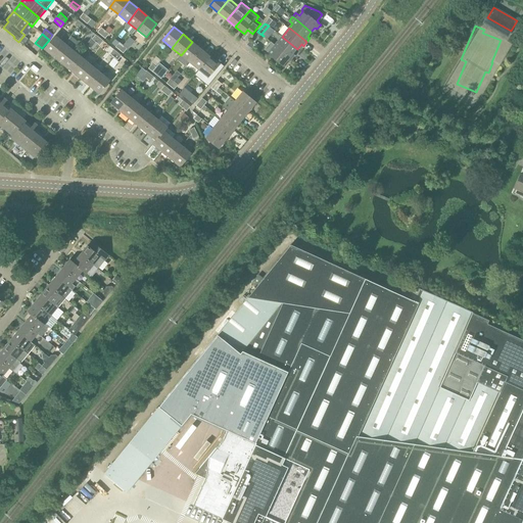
[(53,57),(64,43),(55,36),(44,49),(53,57)]
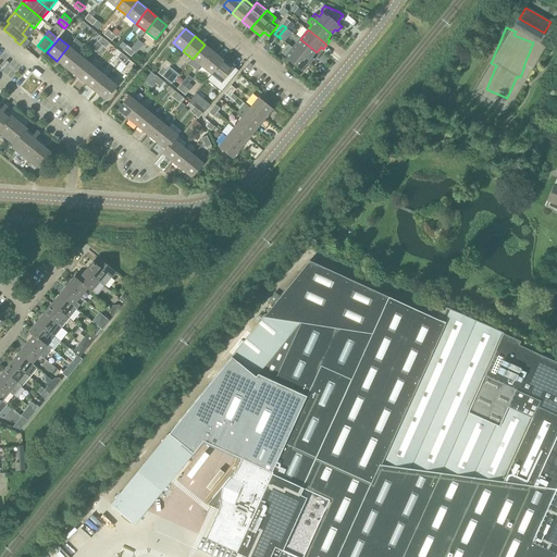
[(312,57),(317,52),(300,39),(293,48),(311,63),(314,59),(312,57)]
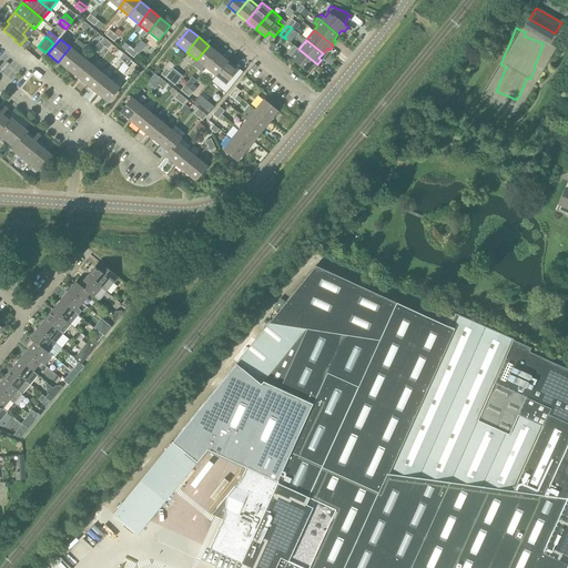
[(206,68),(219,53),(209,46),(196,60),(206,68)]
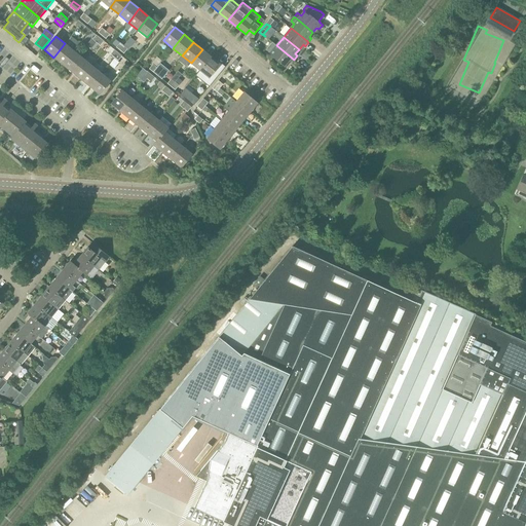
[(269,53),(285,66),(289,62),(291,64),(294,60),(276,45),(273,42),(267,50),(270,53),(269,53)]
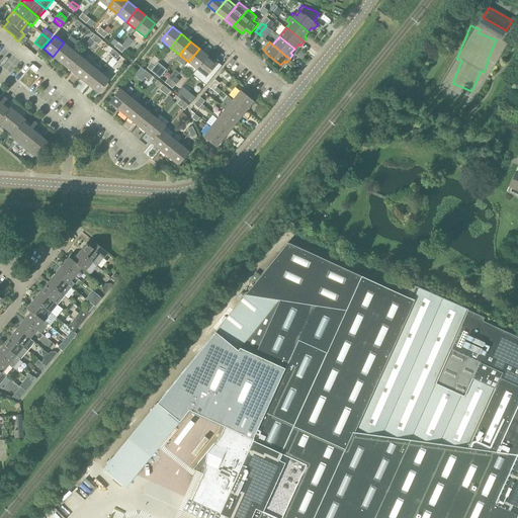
[(62,64),(73,51),(64,42),(53,57),(62,64)]
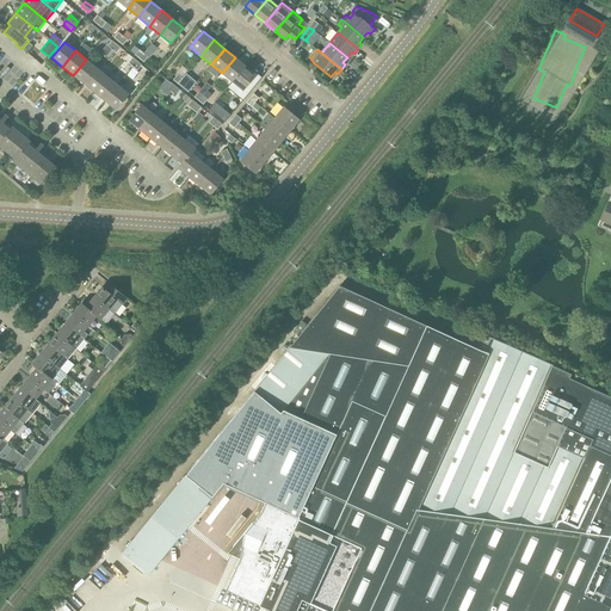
[(233,82),(246,67),(235,57),(222,73),(233,82)]
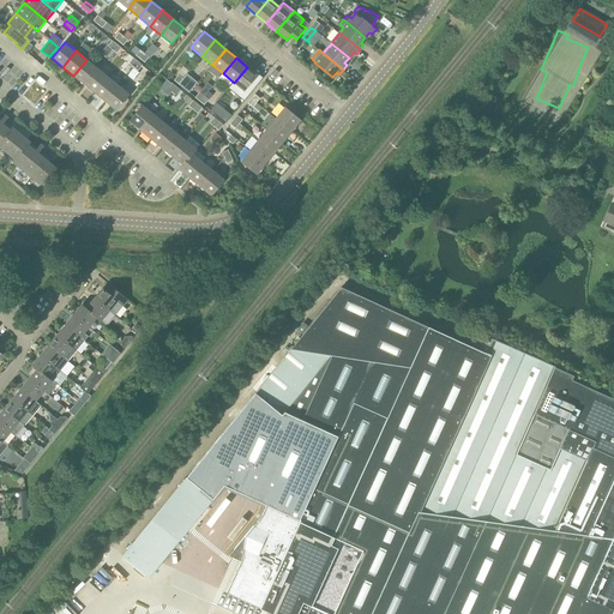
[(84,84),(97,68),(86,60),(73,76),(84,84)]
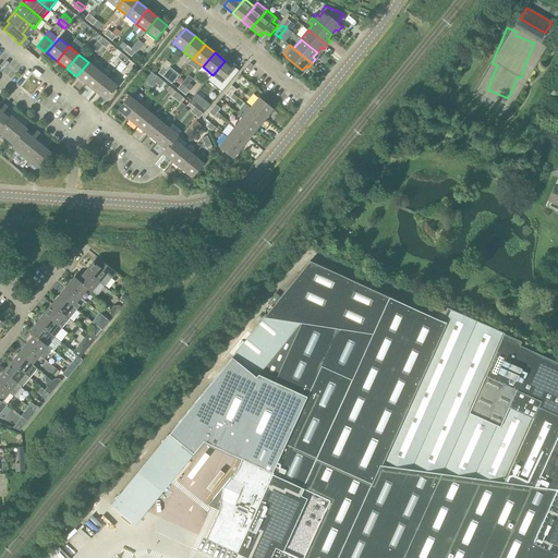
[(125,56),(122,61),(118,65),(122,69),(130,59),(125,56)]
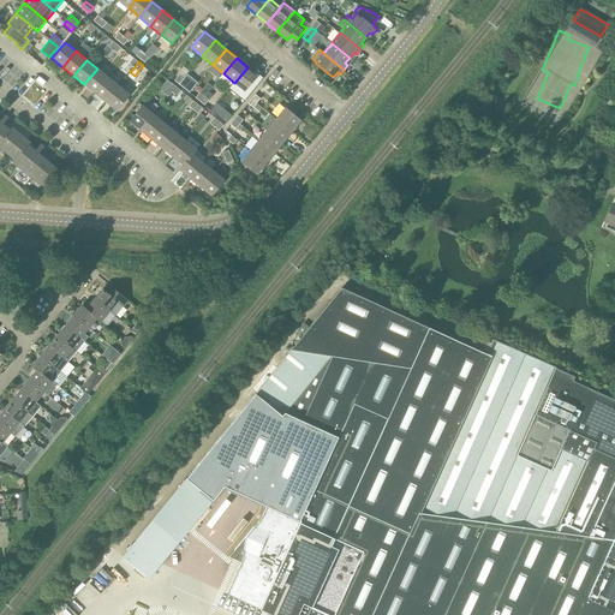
[(234,83),(231,88),(242,96),(245,100),(244,101),(245,101),(245,102),(246,100),(264,78),(263,77),(262,79),(258,76),(248,67),(234,83)]
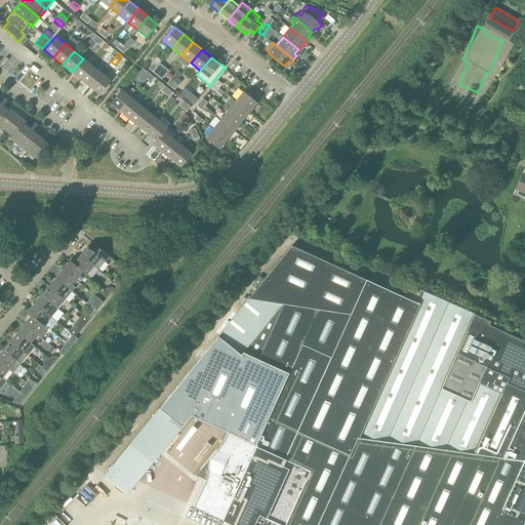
[(81,79),(92,66),(83,58),(72,72),(81,79)]
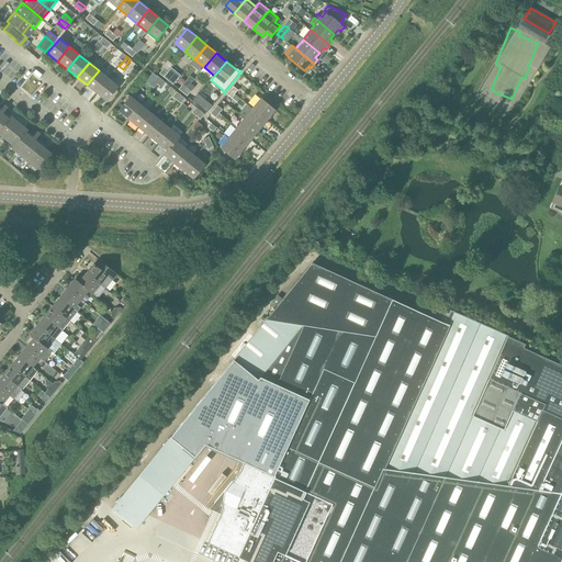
[(97,93),(109,79),(99,70),(87,85),(97,93)]
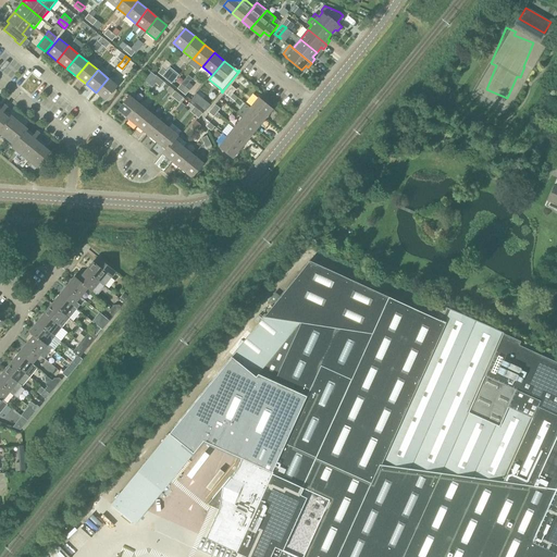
[(108,78),(96,93),(106,100),(118,86),(108,78)]
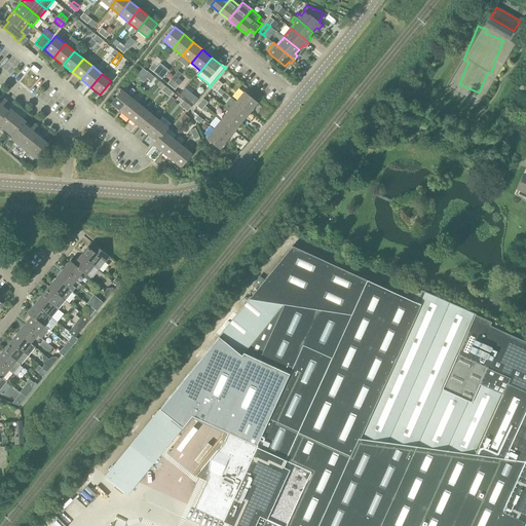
[(120,111),(132,98),(122,90),(111,104),(120,111)]
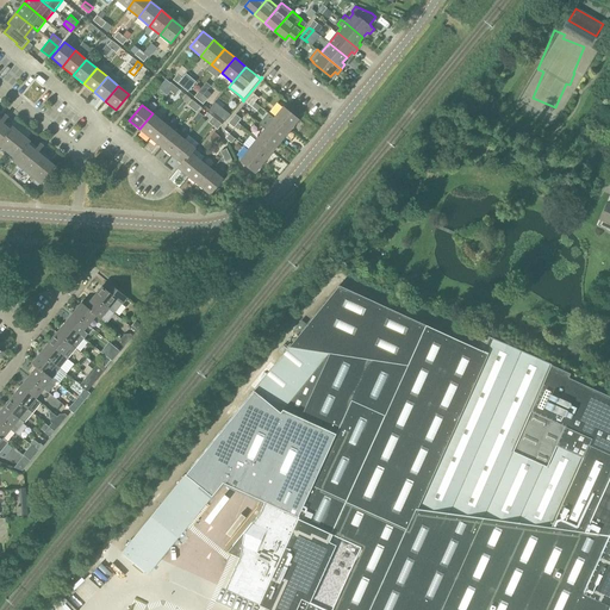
[(284,107),(274,118),(291,131),(299,119),(284,107)]
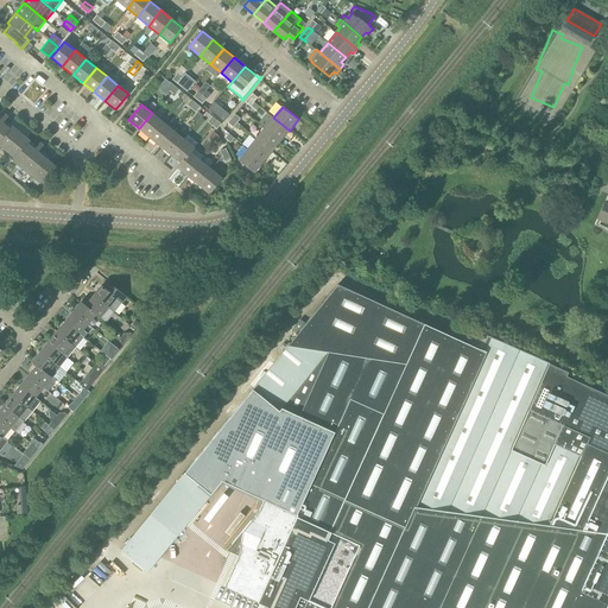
[(150,138),(163,122),(152,113),(139,128),(150,138)]
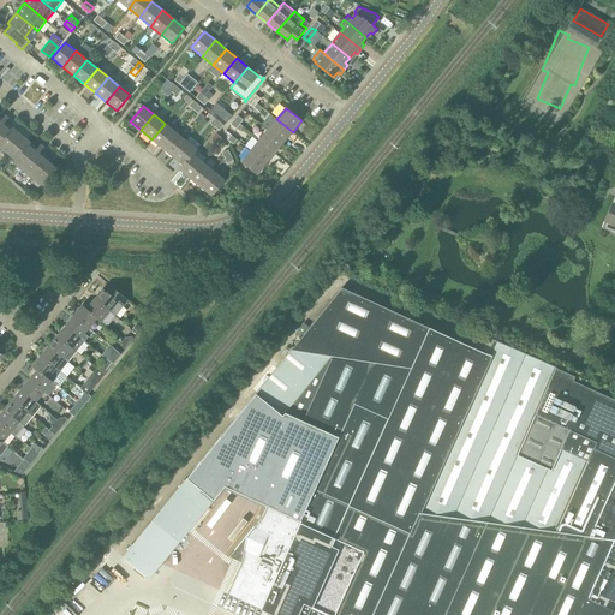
[(273,124),(268,130),(284,142),(293,132),(276,119),(273,115),(269,121),(273,124)]
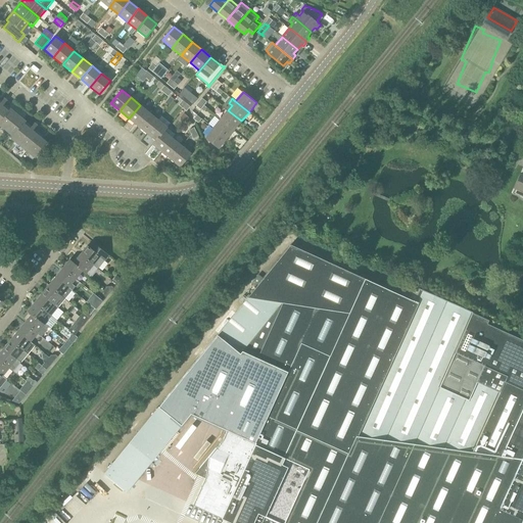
[(11,108),(8,111),(0,103),(0,124),(14,136),(11,138),(35,157),(47,142),(25,124),(27,122),(11,108)]
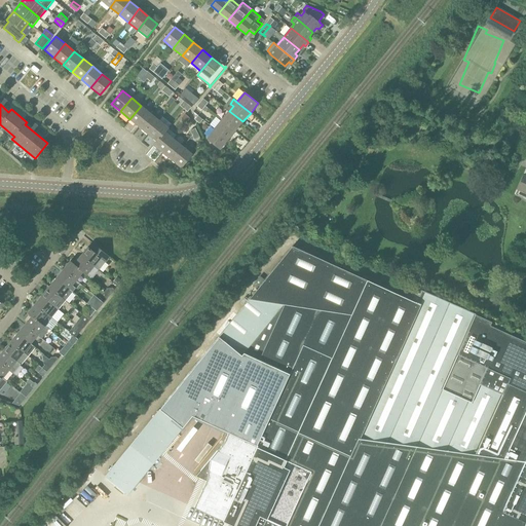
[(139,126),(150,113),(141,106),(129,119),(139,126)]
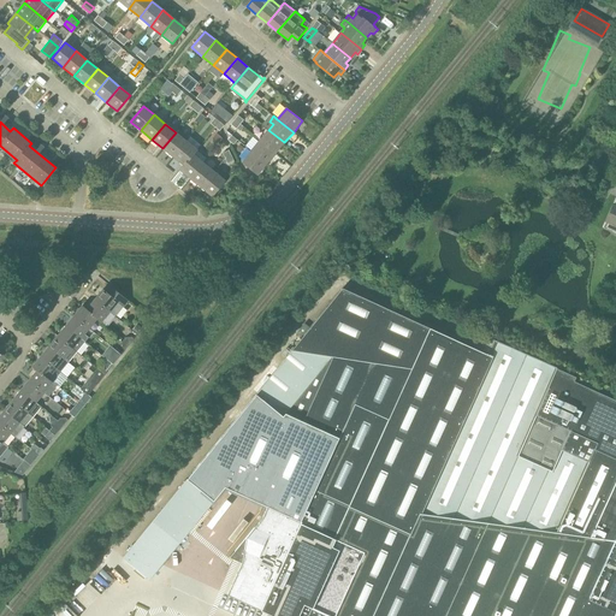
[(276,153),(284,142),(268,130),(260,141),(276,153)]
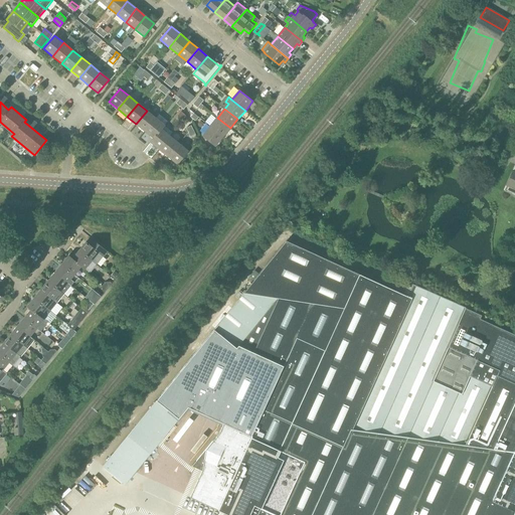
[(145,131),(156,118),(147,111),(136,124),(145,131)]
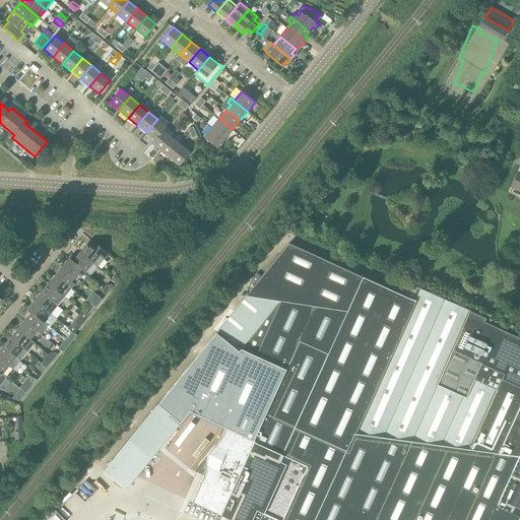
[(160,135),(164,131),(167,127),(157,119),(146,132),(154,139),(158,134),(160,135)]
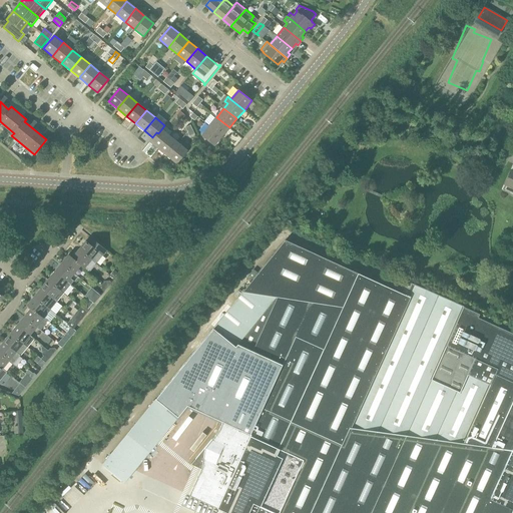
[(222,136),(229,127),(216,117),(208,126),(222,136)]
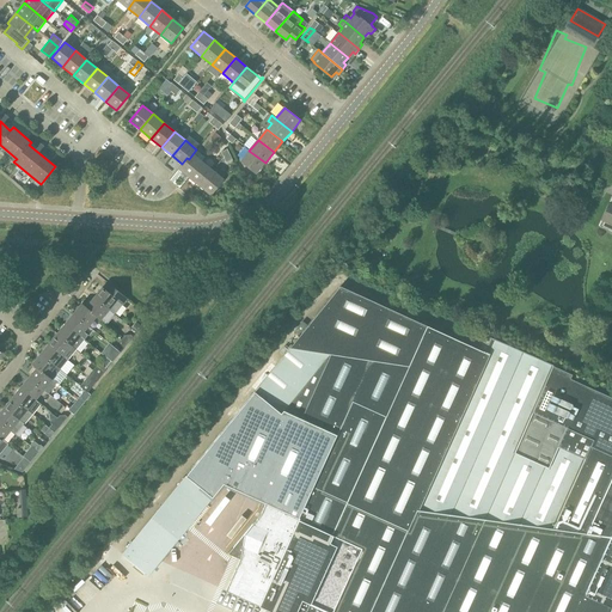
[(256,175),(265,163),(249,151),(240,161),(256,175)]
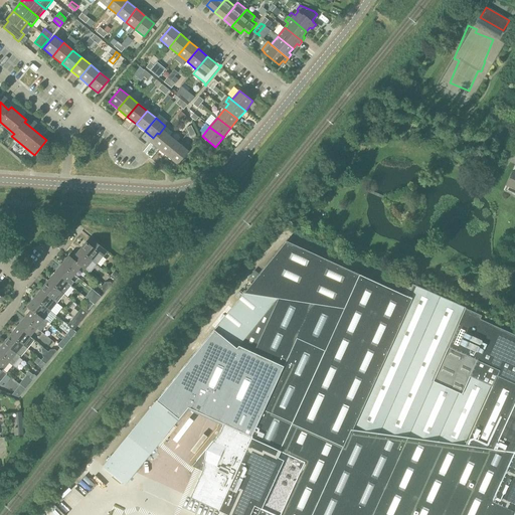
[(160,150),(171,136),(162,130),(159,134),(157,133),(153,138),(150,142),(160,150)]
